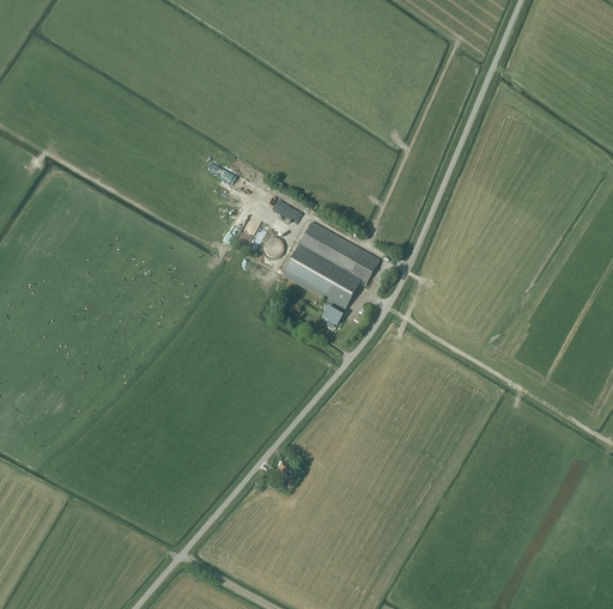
[(222,165),(218,176),(236,182),(240,172),(222,165)]
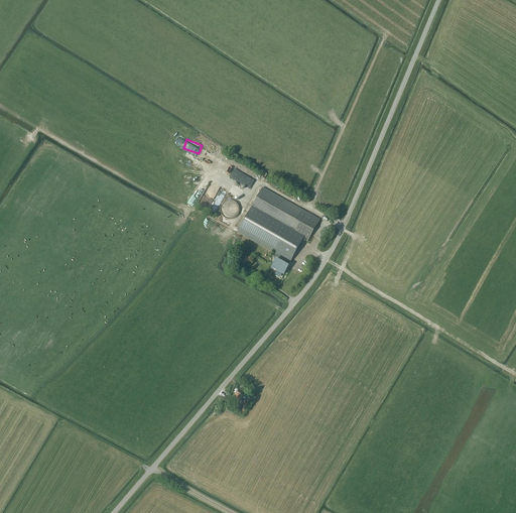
[(210,180),(202,198),(209,199),(210,199),(209,200),(203,200),(203,203),(214,209),(217,209),(226,189),(221,187),(220,187),(218,193),(218,188),(214,187),(214,183),(215,183),(216,180),(210,180)]
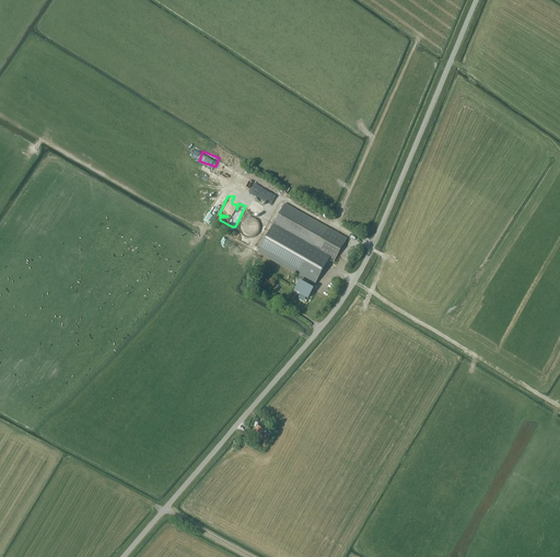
[(313,280),(315,281),(328,257),(334,259),(347,235),(284,200),(258,250),(300,273),(308,278),(313,280)]
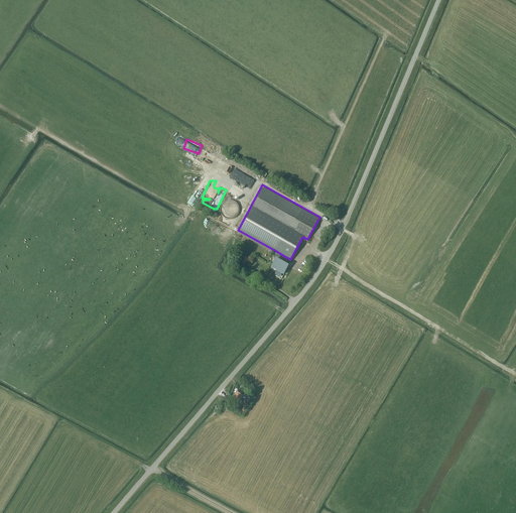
[(226,201),(226,205),(225,205),(226,213),(236,213),(236,209),(237,209),(236,200),(226,201)]
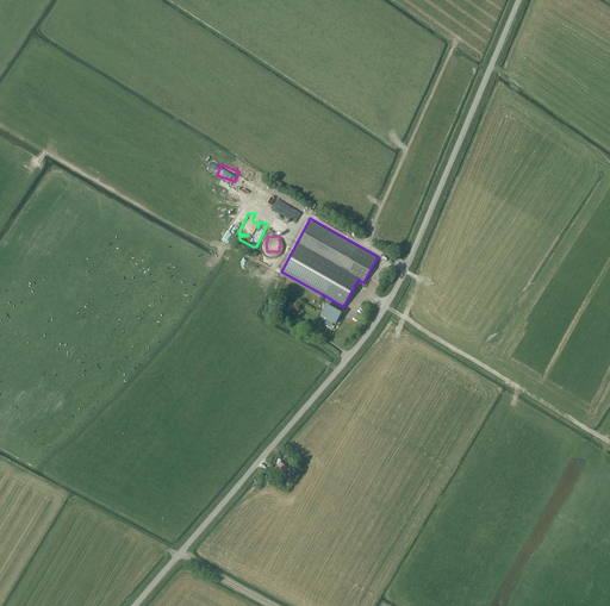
[(321,313),(327,317),(334,320),(335,322),(336,319),(337,320),(340,316),(338,316),(341,312),(337,310),(332,307),(336,303),(327,297),(324,303),(327,304),(321,313)]
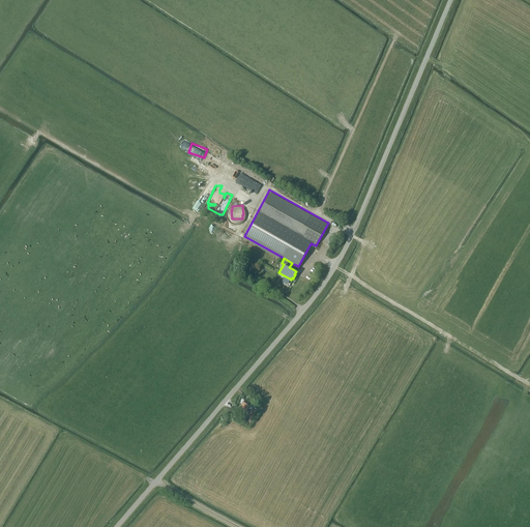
[(253,403),(251,402),(244,398),(242,402),(241,403),(239,406),(248,410),(251,408),(252,406),(252,404),(253,404),(253,403)]
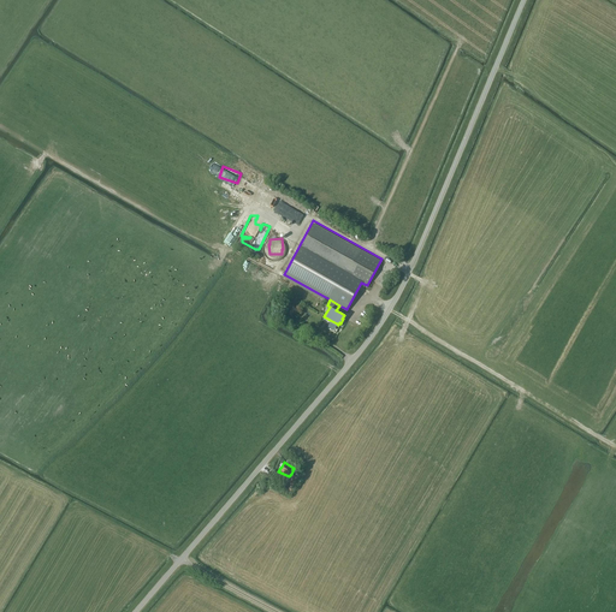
[(297,476),(301,470),(297,468),(294,475),(291,473),(284,487),(290,491),(297,476)]
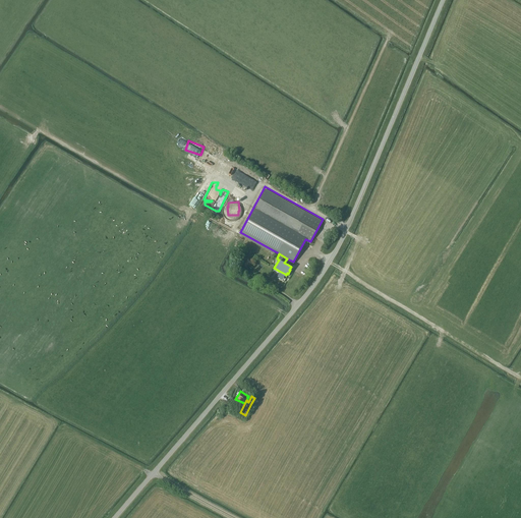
All buildings are outlined.
